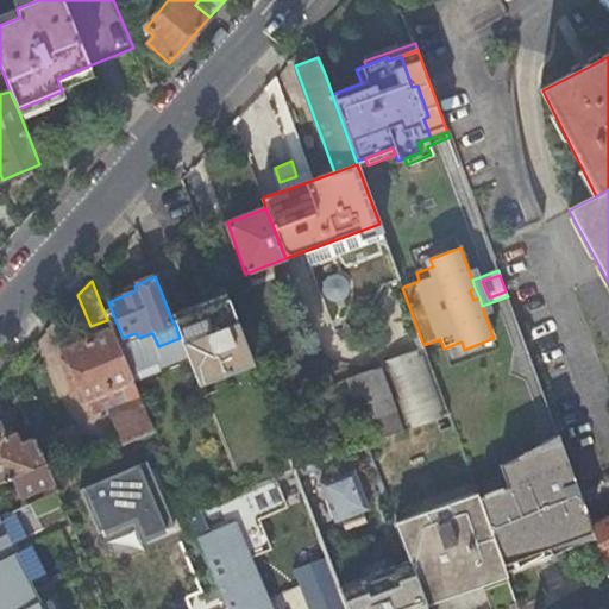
[(475,288),(470,290),(473,300),(479,297),(475,288)]
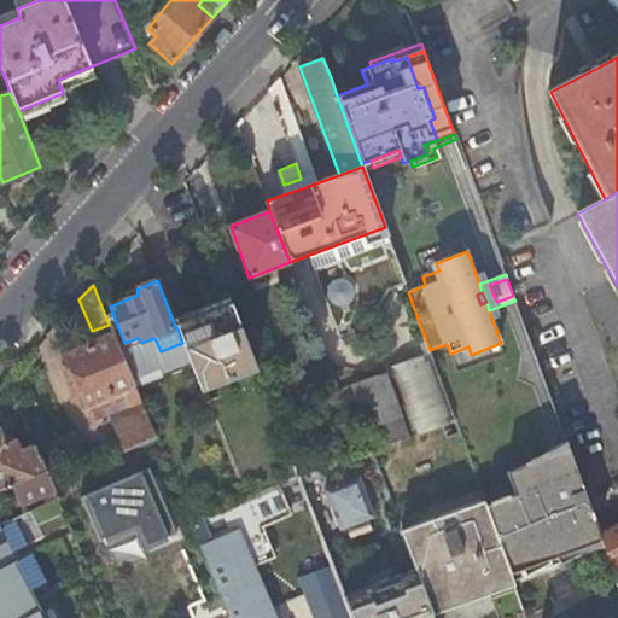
[(182,343),(203,392),(257,369),(232,303),(175,326),(178,328),(182,343)]
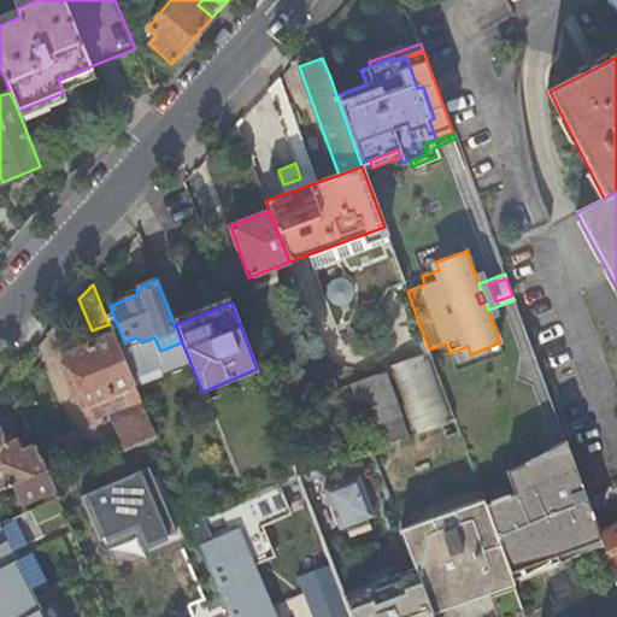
[(87,406),(135,387),(115,336),(65,356),(87,406)]
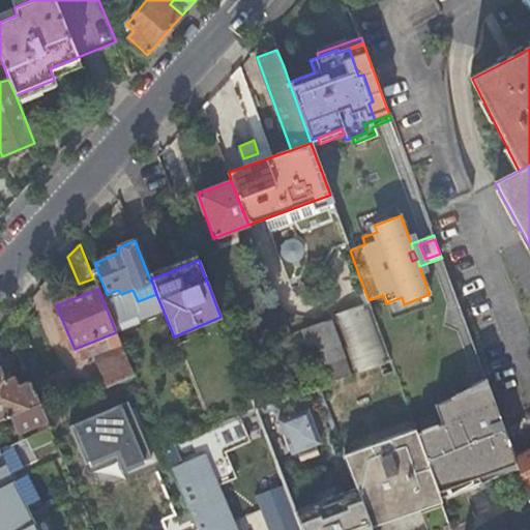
[(331,319),(351,375),(390,360),(371,304),(331,319)]
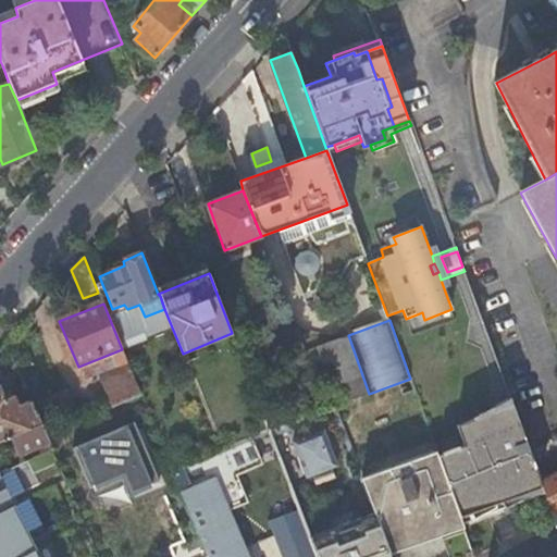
[(113,384),(121,405),(141,396),(134,376),(113,384)]
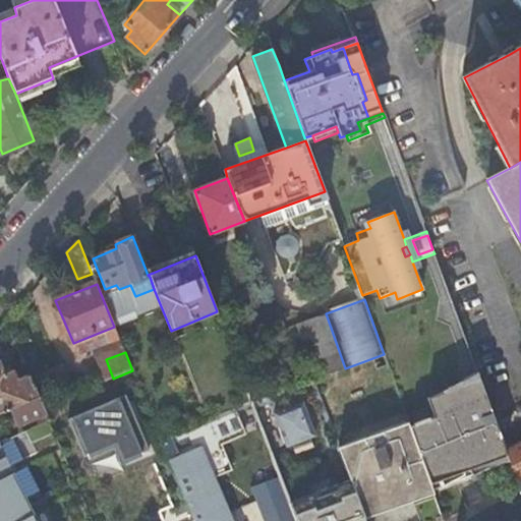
[(17,426),(46,414),(44,409),(23,364),(19,366),(24,379),(17,382),(13,373),(5,377),(2,368),(0,364),(0,413),(9,409),(17,426)]
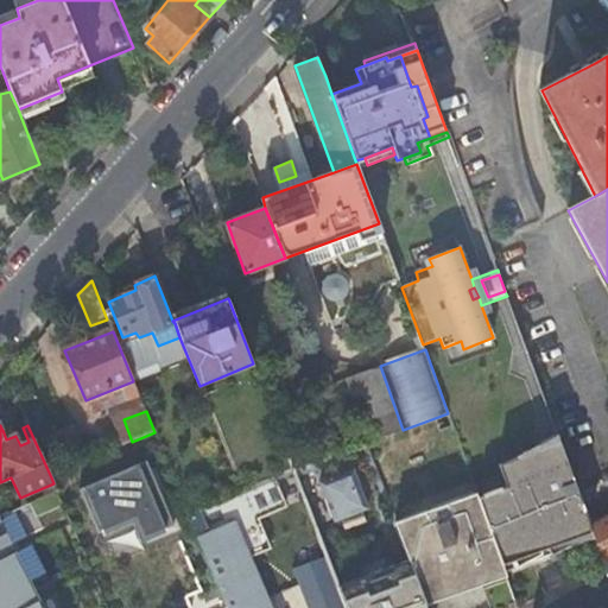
[(6,439),(16,436),(12,426),(2,430),(6,439)]
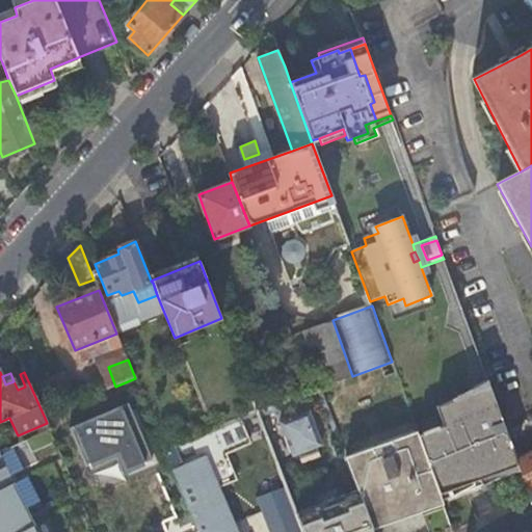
[(47,423),(49,426),(139,388),(135,378),(115,387),(45,418),(47,423)]
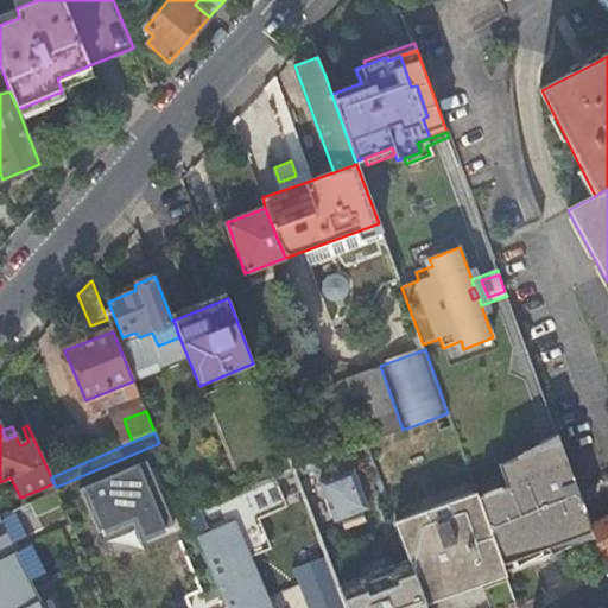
[(561,442),(557,434),(542,442),(542,443),(523,453),(524,456),(537,451),(549,447),(561,442)]
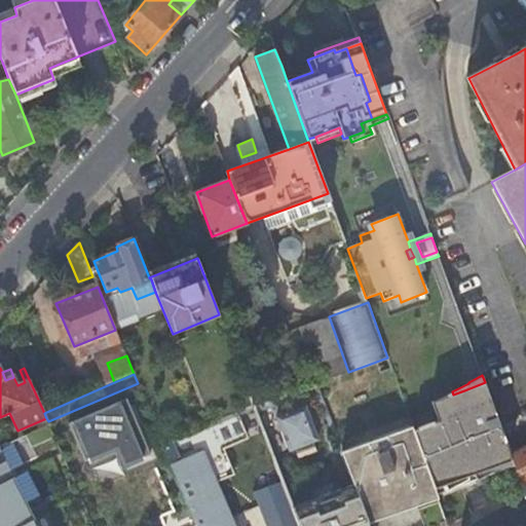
[(440,421),(414,430),(438,495),(458,488),(462,487),(493,475),(489,464),(512,456),(499,422),(485,382),(475,386),(477,392),(466,397),(464,390),(453,395),(431,403),(440,421)]
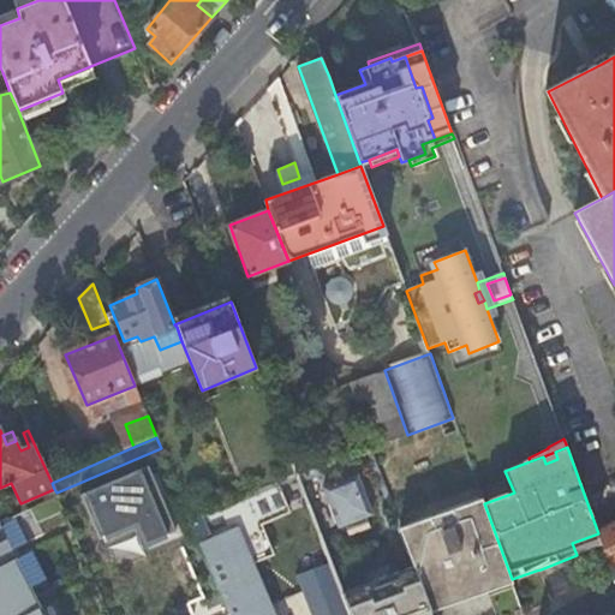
[(555,452),(543,457),(545,464),(557,459),(555,452)]
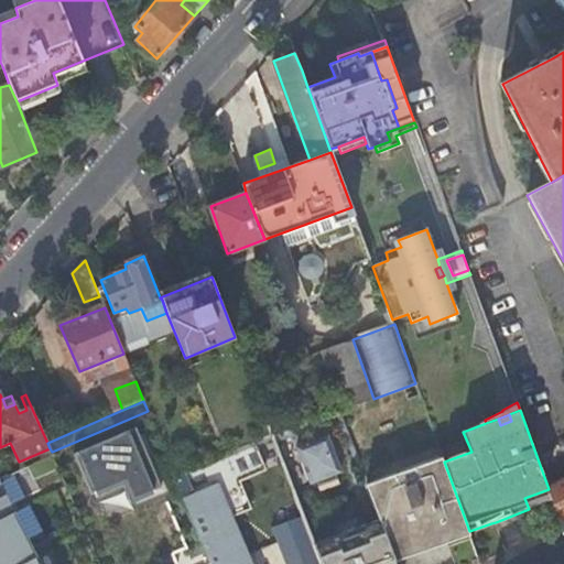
[(212,563),(321,563),(314,544),(303,516),(277,525),(291,563),(250,563),(226,507),(246,499),(237,477),(281,458),(273,435),(226,457),(176,479),(212,563)]
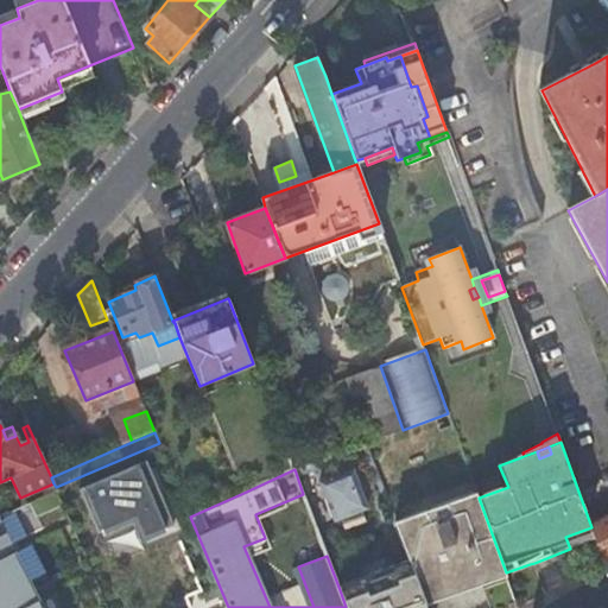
[(354,470),(320,482),(335,521),(341,519),(361,512),(368,508),(354,470)]
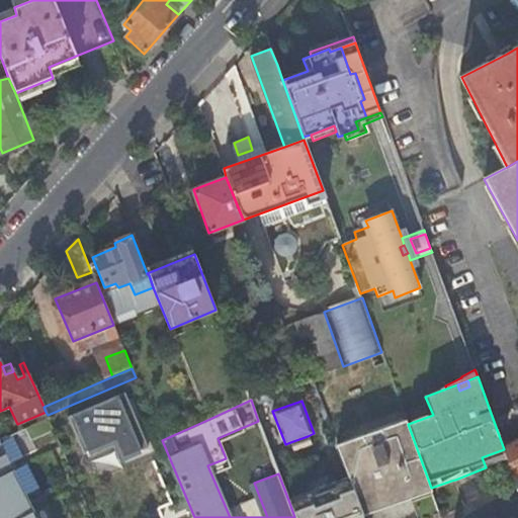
[(407,420),(337,445),(348,477),(363,516),(433,492),(431,488),(408,424),(407,420)]
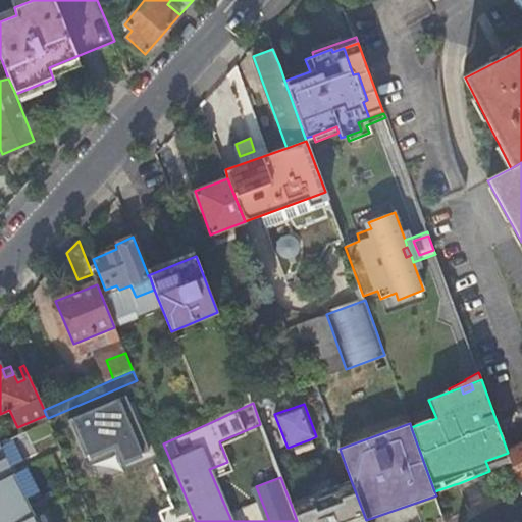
[(310,439),(293,446),(295,450),(311,444),(310,439)]
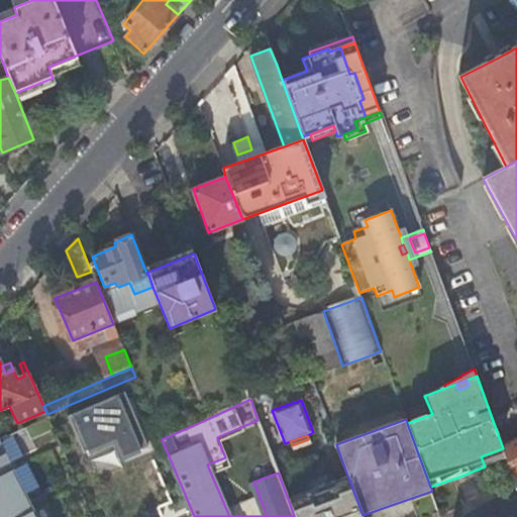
[(514,477),(516,475),(516,437),(503,446),(514,477)]
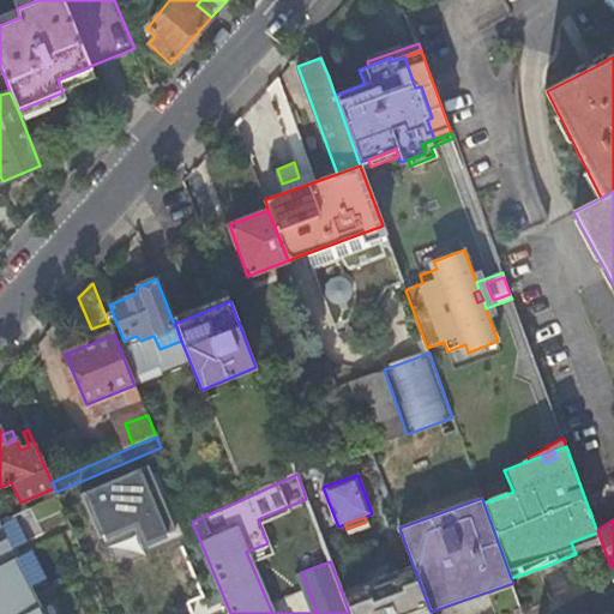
[(597,533),(571,542),(576,554),(589,549),(602,545),(597,533)]
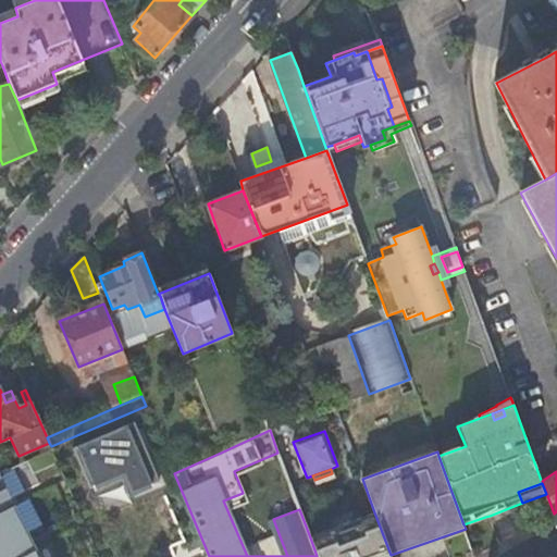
[(0,556),(36,556),(0,485),(0,556)]
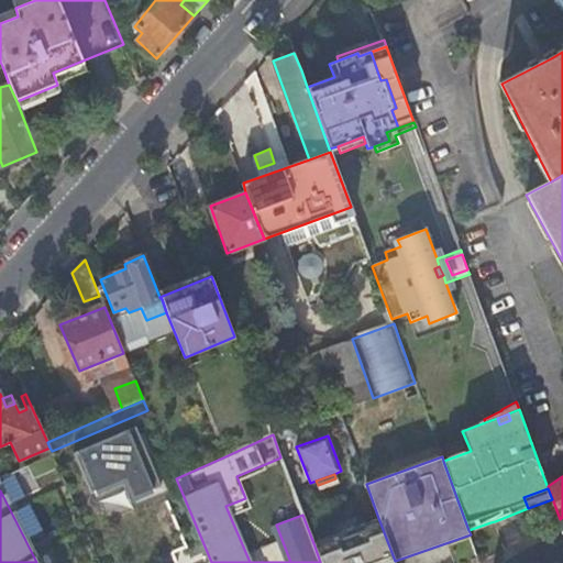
[(528,508),(495,521),(498,530),(552,499),(540,504),(528,508)]
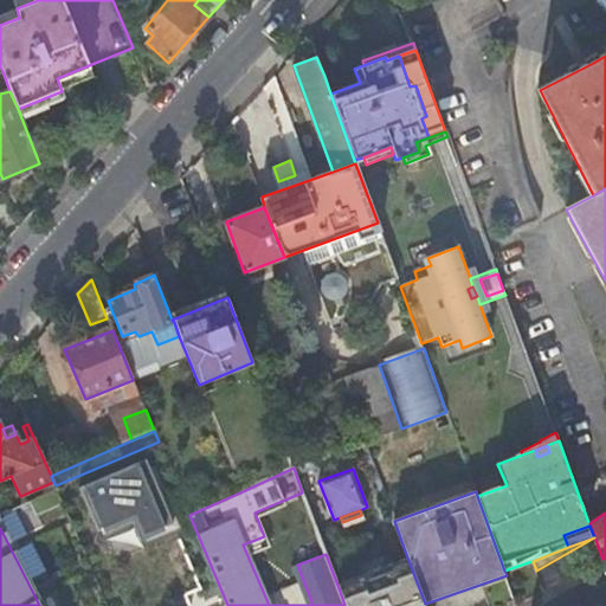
[(407,558),(337,585),(345,605),(425,605),(425,604),(407,558)]
